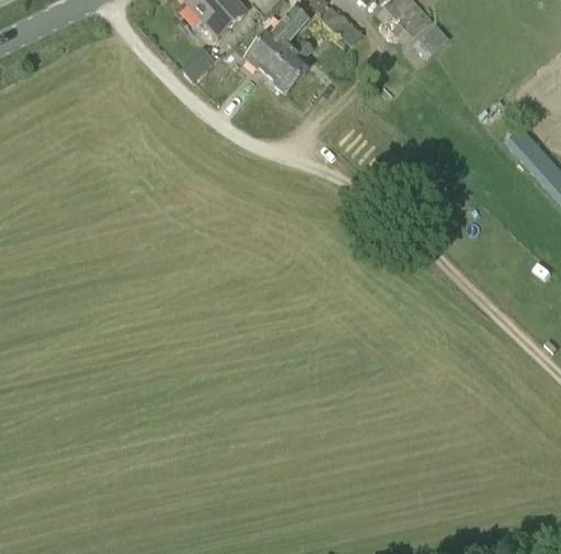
[(183,0),(216,37),(244,12),(233,0),(183,0)]
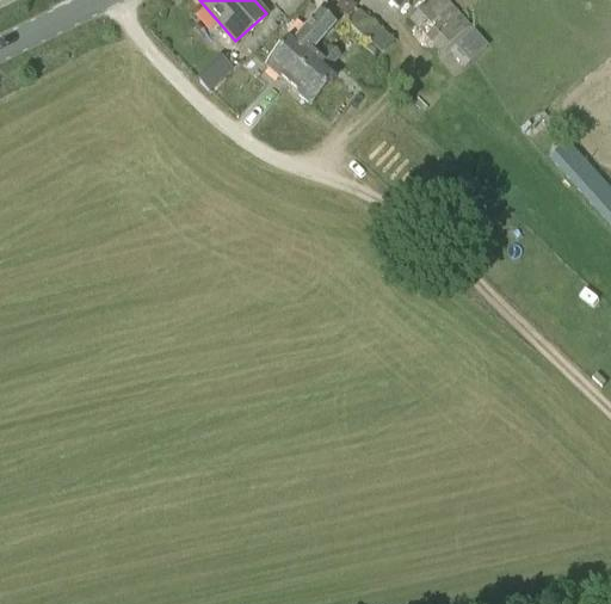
[(421,0),(407,13),(439,48),(470,19),(451,0),(421,0)]
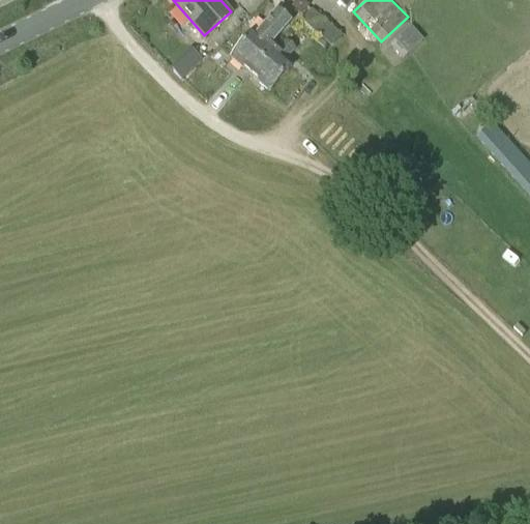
[(317,37),(324,44),(327,40),(330,44),(341,31),(311,5),(300,17),(320,34),(317,37)]
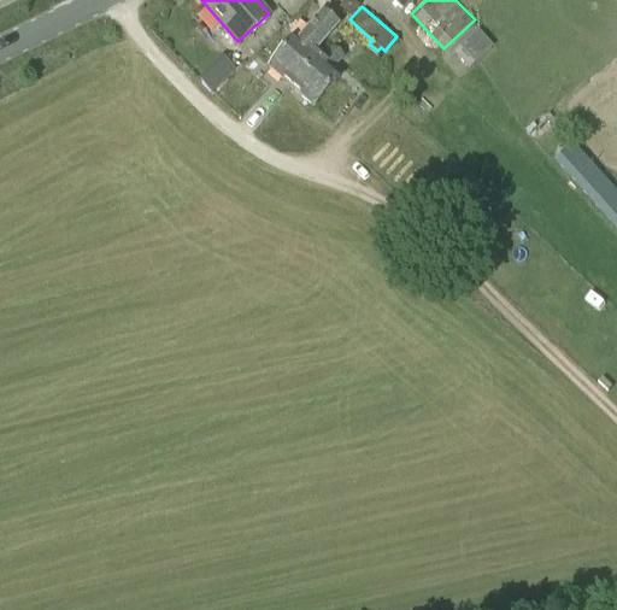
[(268,64),(291,83),(316,56),(312,53),(338,22),(319,7),(294,37),(292,35),(268,64)]
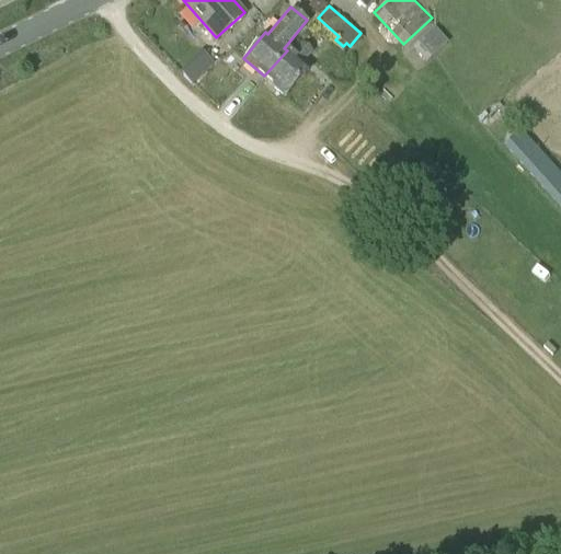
[(413,44),(425,57),(447,37),(435,24),(413,44)]
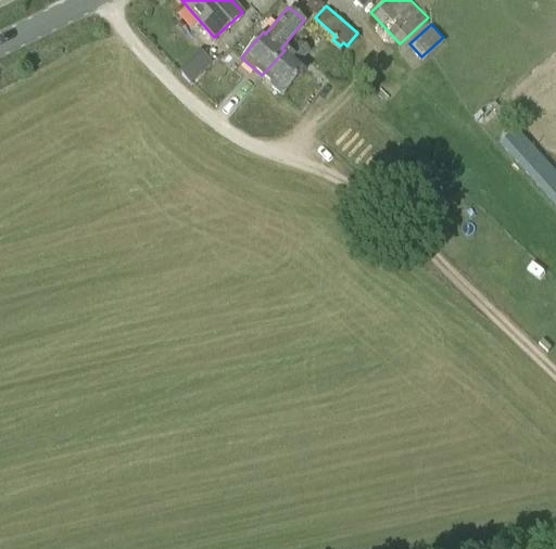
[(285,50),(262,75),(282,92),(304,66),(298,61),(310,47),(300,39),(288,52),(285,50)]
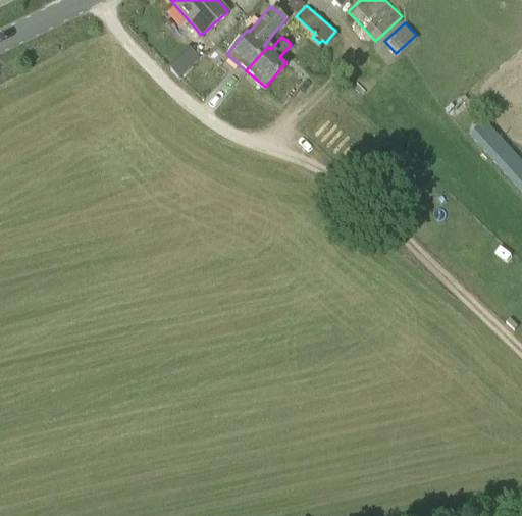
[(177,58),(169,66),(178,74),(187,66),(177,58)]
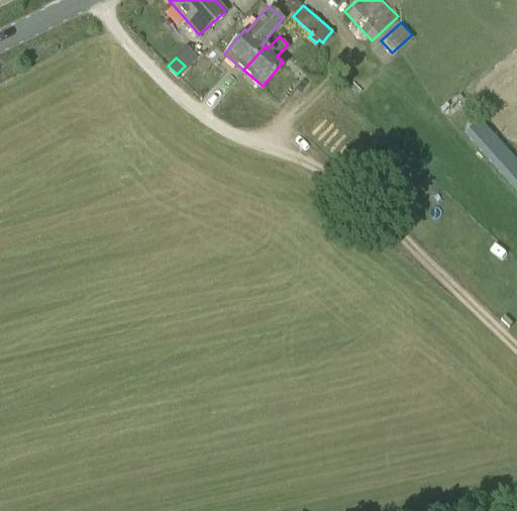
[(481,117),(478,120),(464,131),(466,132),(516,189),(516,155),(482,116),(481,117)]
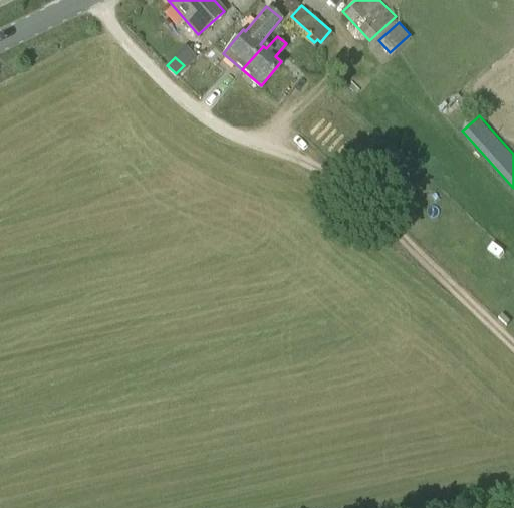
All buildings are outlined.
